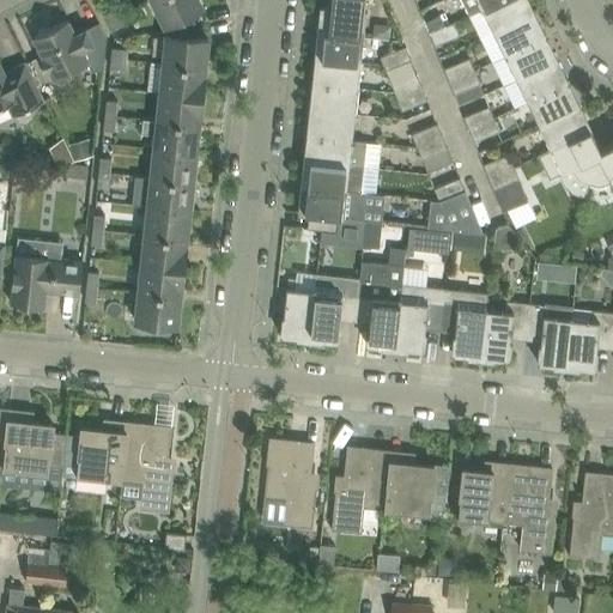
[(169,24),(169,29),(194,25),(193,13),(204,7),(199,0),(153,0),(167,25),(169,24)]
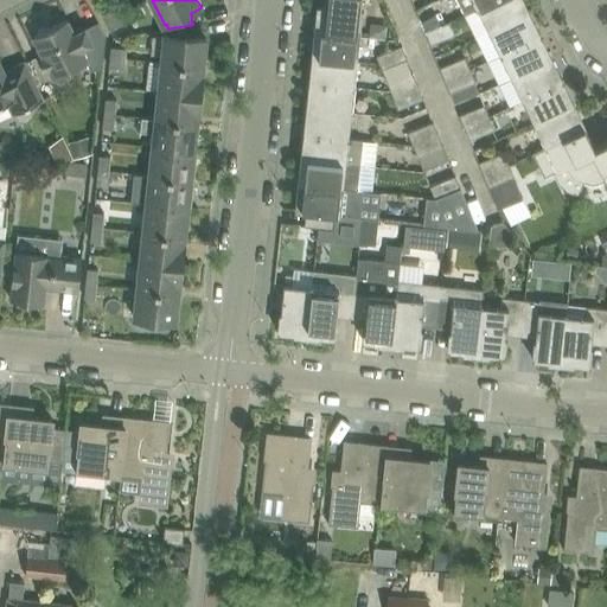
[(319,5),(317,31),(360,36),(363,10),(362,10),(362,0),(326,0),(326,5),(319,5)]
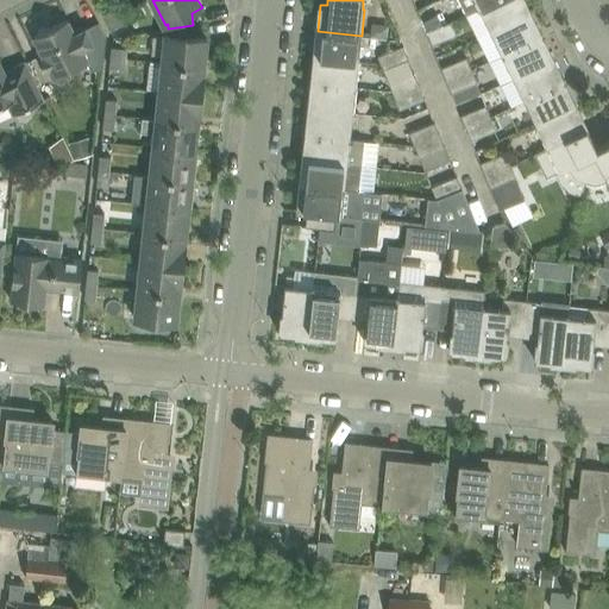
[(459,0),(468,14),(479,8),(496,0),(459,0)]
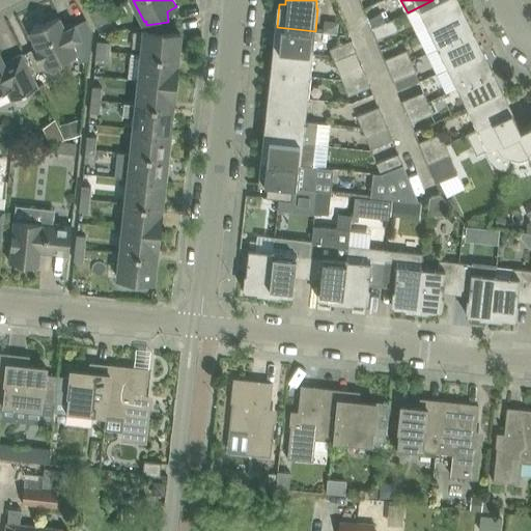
[(432,0),(418,7),(428,27),(463,10),(457,0),(432,0)]
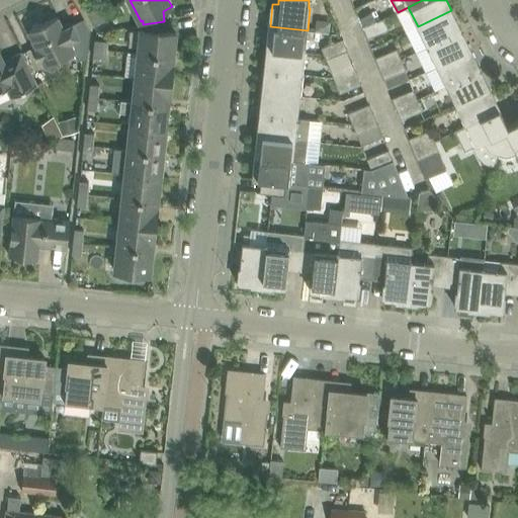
[(87,10),(91,18),(102,12),(98,4),(87,10)]
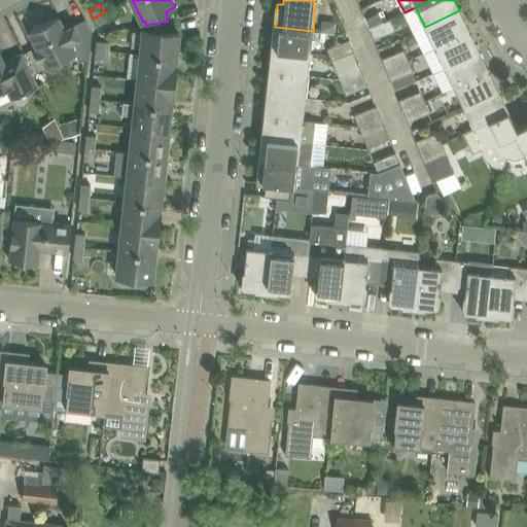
[(425,27),(434,47),(469,30),(459,10),(425,27)]
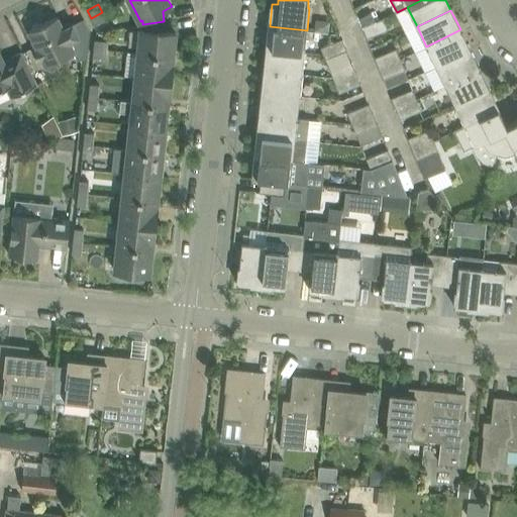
[(102,12),(91,18),(94,25),(106,20),(102,12)]
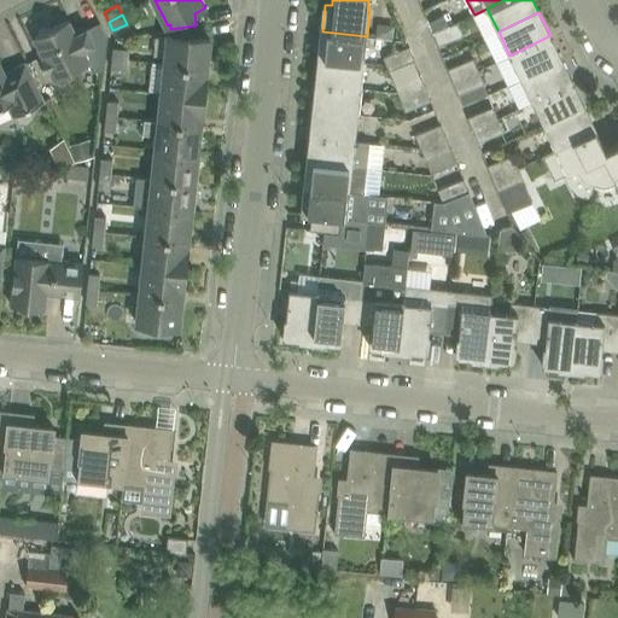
[(445,16),(429,22),(433,33),(449,27),(445,16)]
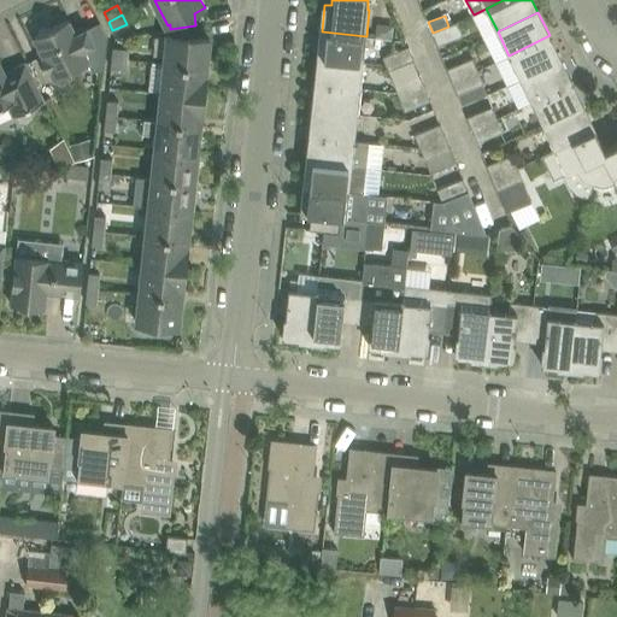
[(36,53),(47,75),(50,80),(54,77),(56,80),(89,63),(93,70),(105,71),(109,37),(101,23),(88,30),(87,28),(76,34),(69,19),(51,28),(45,27),(40,29),(37,35),(35,36),(41,51),(36,53)]
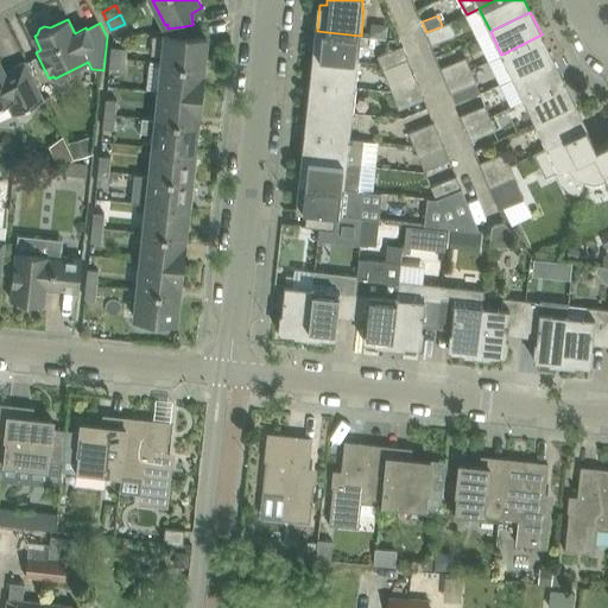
[(451,21),(426,32),(431,45),(456,36),(451,21)]
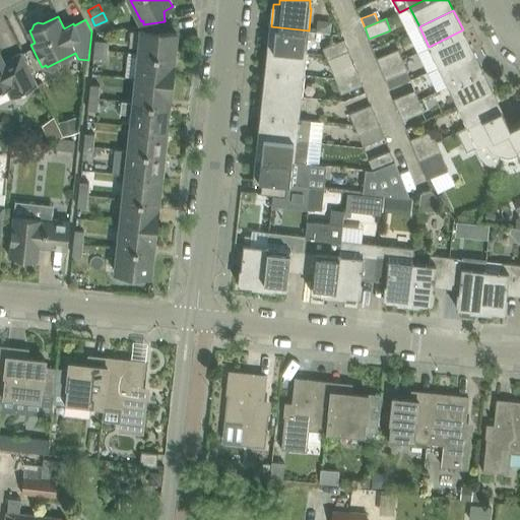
[(317,20),(316,31),(329,34),(330,22),(317,20)]
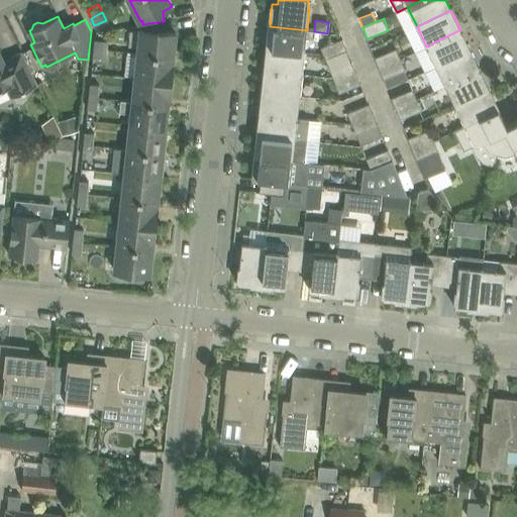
[(141,28),(138,53),(174,57),(176,31),(166,30),(164,21),(142,24),(143,28),(141,28)]
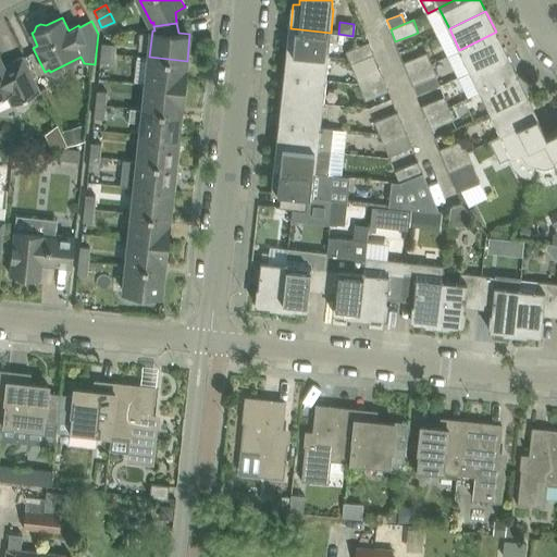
[(291,28),(287,51),(327,56),(331,33),(291,28)]
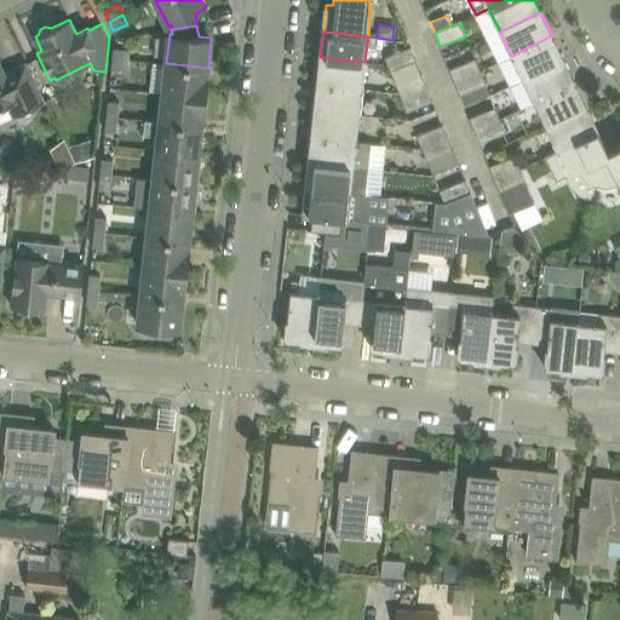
[(511,56),(523,79),(563,59),(552,35),(511,56)]
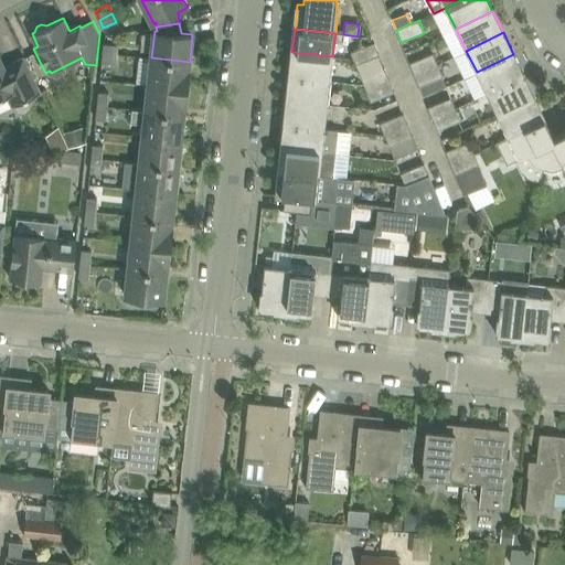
[(375,42),(352,52),(356,63),(380,54),(375,42)]
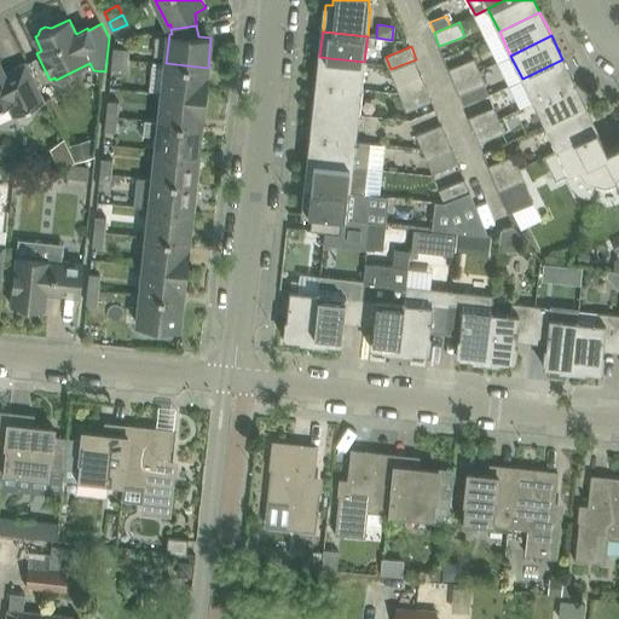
[(114,47),(113,57),(129,59),(129,48),(114,47)]
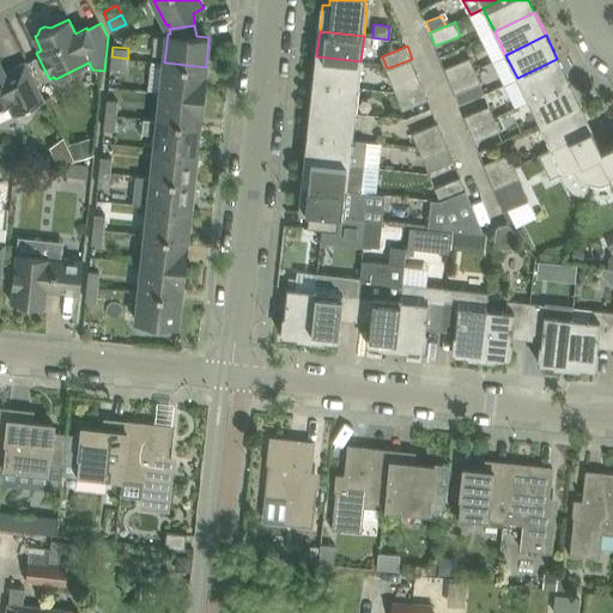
[(111,56),(110,68),(126,70),(128,59),(111,56)]
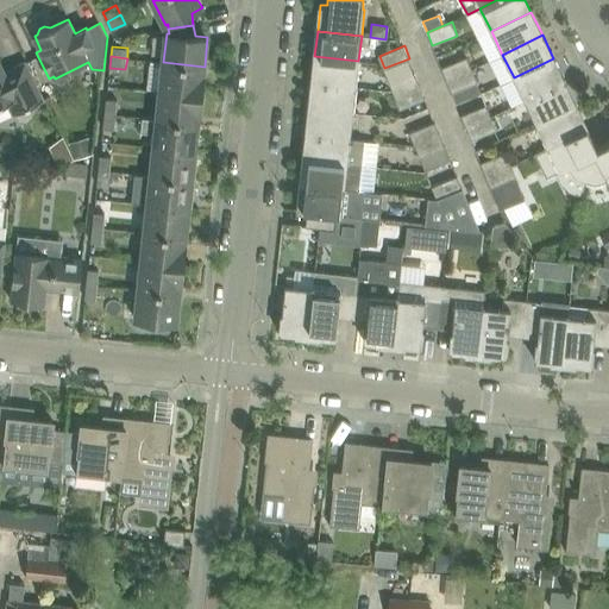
[(314,56),(312,82),(356,87),(358,61),(314,56)]
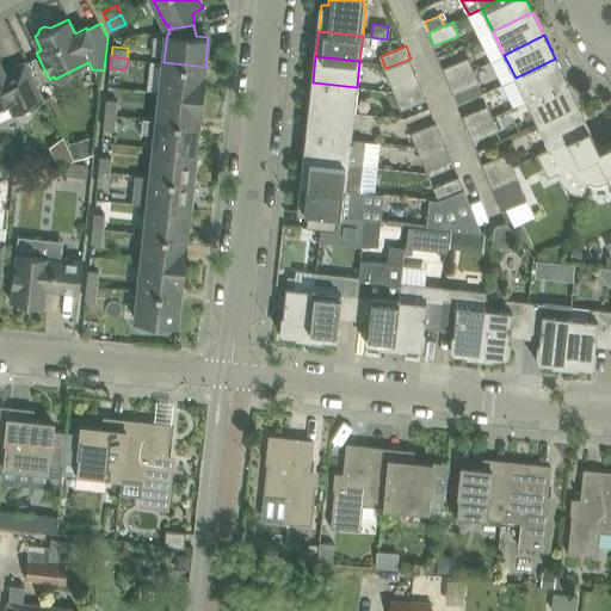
[(468,57),(443,68),(448,80),(473,71),(468,57)]
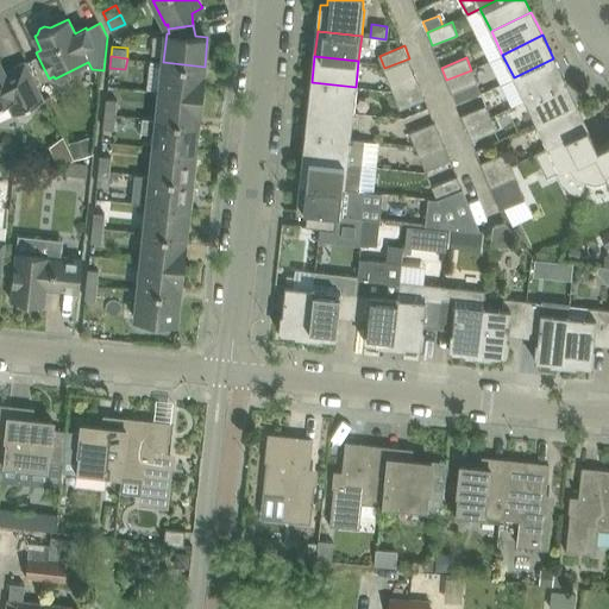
[(384,68),(395,96),(420,86),(409,58),(384,68)]
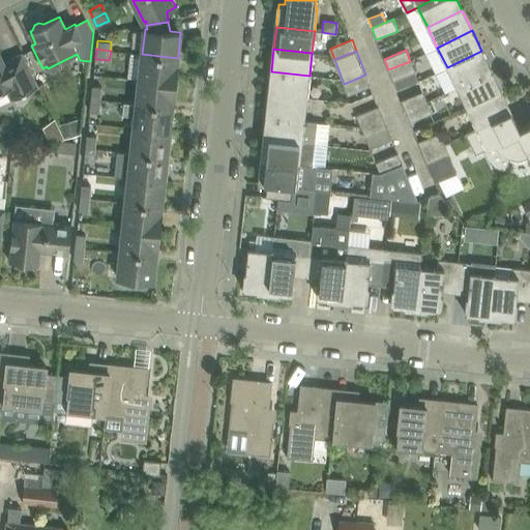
[(447,67),(435,74),(445,92),(457,87),(457,88),(492,70),(481,51),(447,67)]
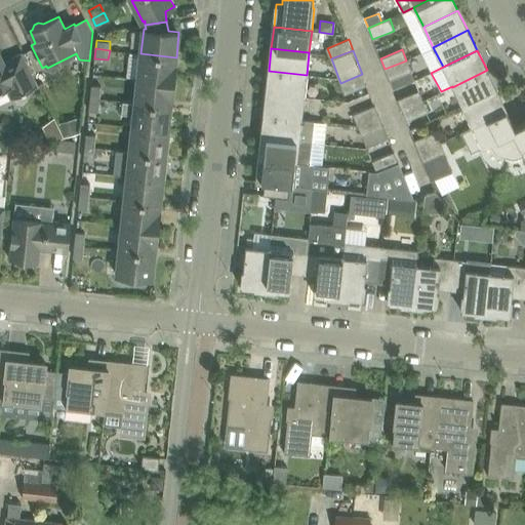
[(0,90),(7,87),(12,98),(39,85),(23,52),(4,62),(0,51),(0,90)]
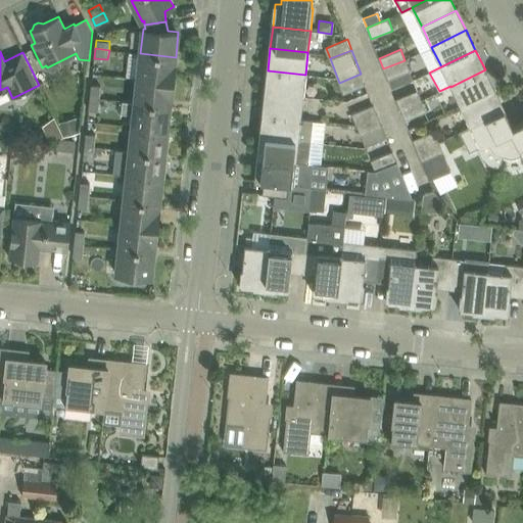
[(129,52),(127,76),(138,77),(138,78),(174,82),(176,64),(175,63),(176,57),(140,53),(129,52)]
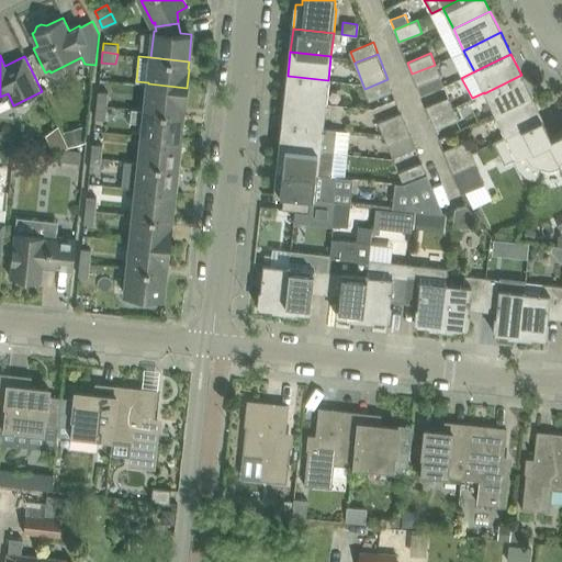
[(435,65),(412,74),(420,96),(444,86),(435,65)]
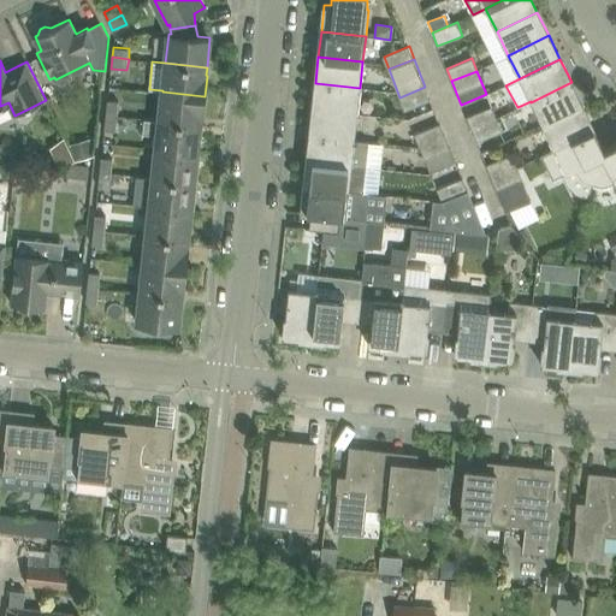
[(572,82),(531,102),(543,125),(582,106),(572,82)]
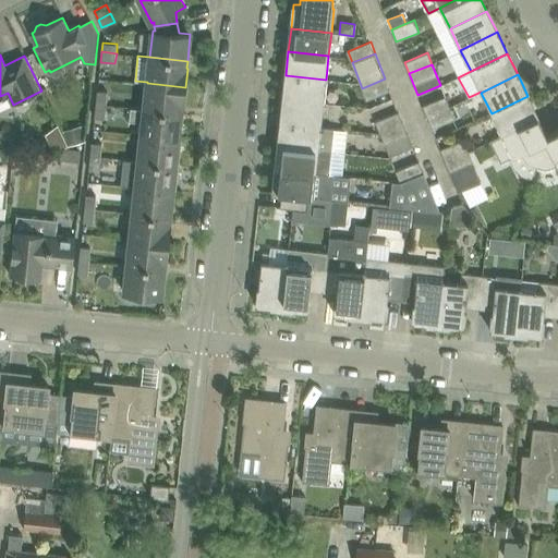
[(286,75),(283,98),(324,102),(326,80),(286,75)]
